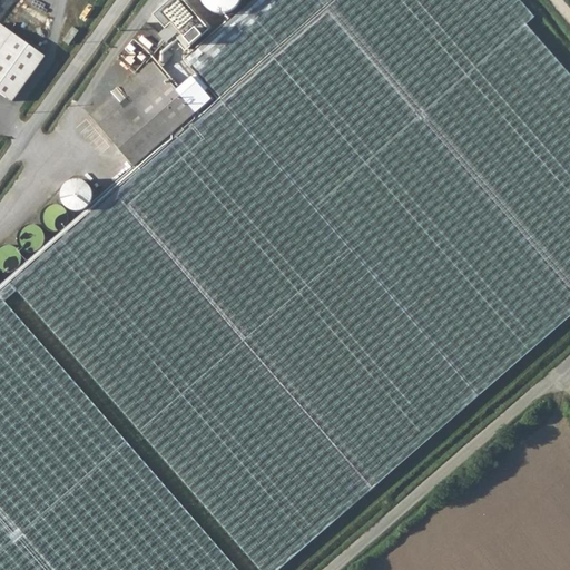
[(251,0),(184,59),(220,104),(480,397),(569,318),(569,78),(526,27),(532,20),(514,0),(251,0)]
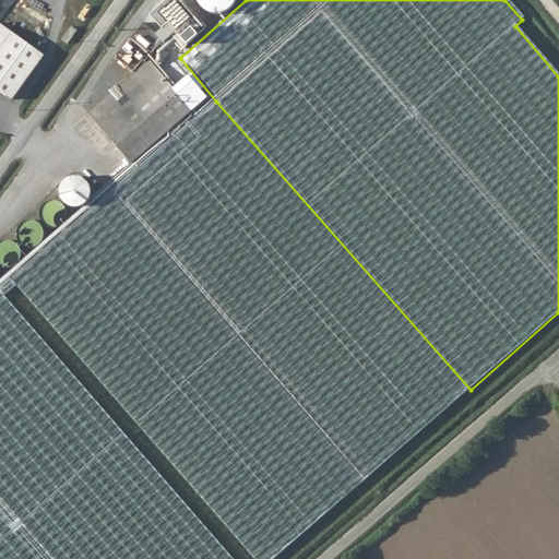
[(0,27),(0,55),(14,36),(1,26),(0,27)]
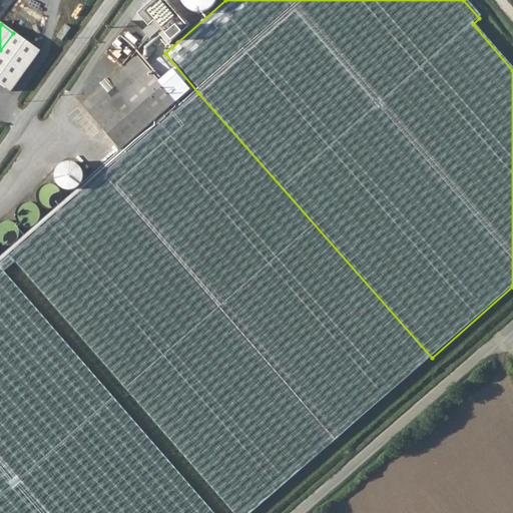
[(121,71),(148,40),(132,26),(105,58),(121,71)]
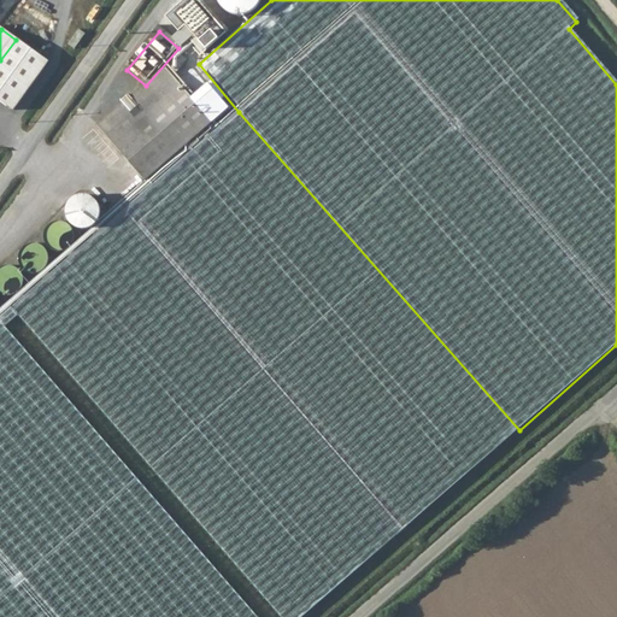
[(0,104),(13,115),(51,65),(16,40),(0,60),(0,104)]
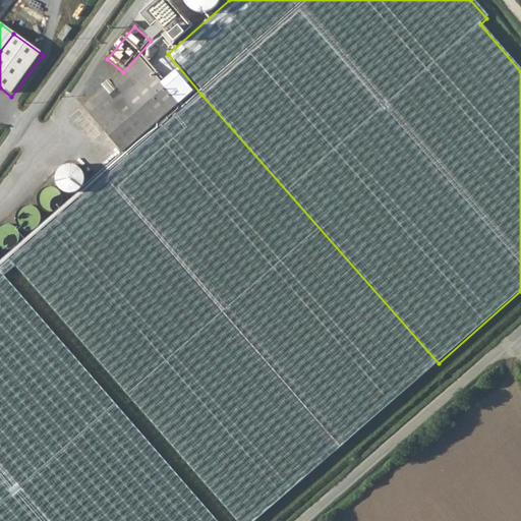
[(128,83),(134,91),(154,73),(140,59),(118,79),(125,87),(128,83)]
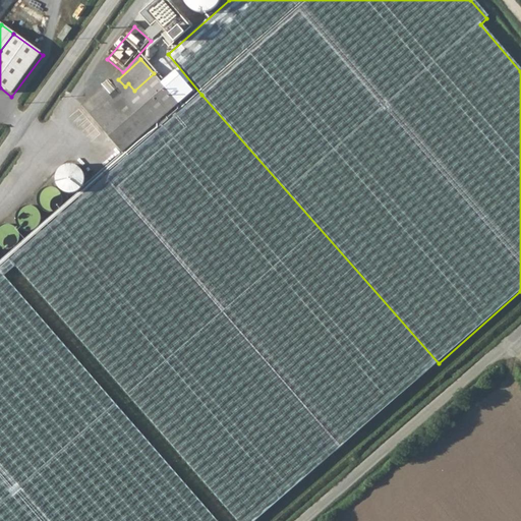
[(123,155),(181,104),(154,73),(134,91),(128,83),(125,87),(118,79),(82,110),(123,155)]
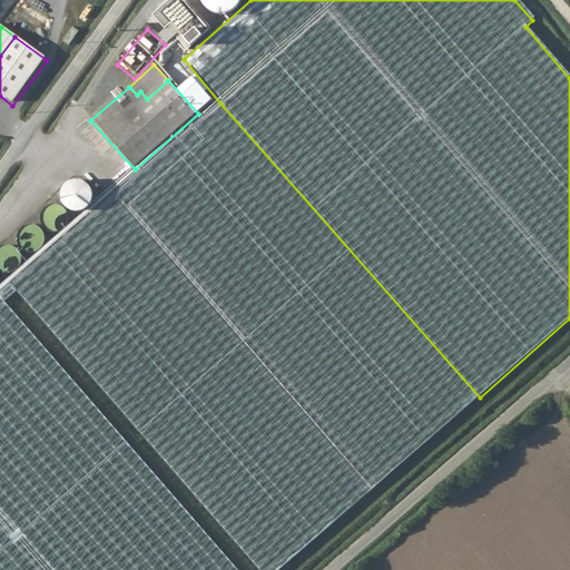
[(220,104),(13,288),(261,569),(281,569),(480,397),(220,104)]
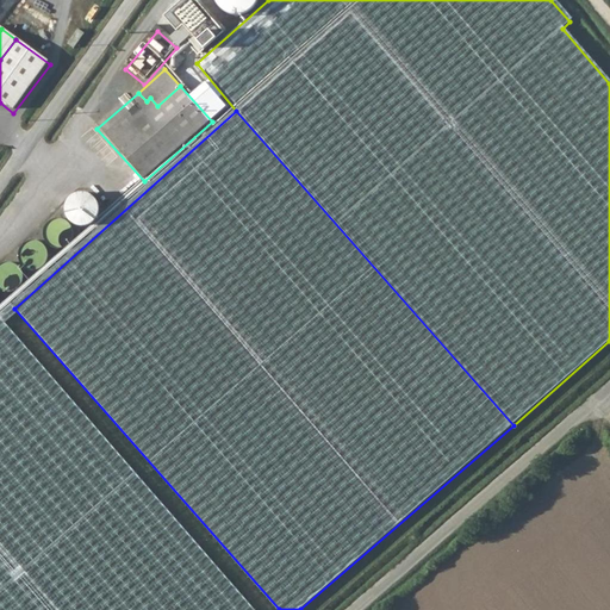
[(87,230),(106,207),(85,190),(66,211),(87,230)]
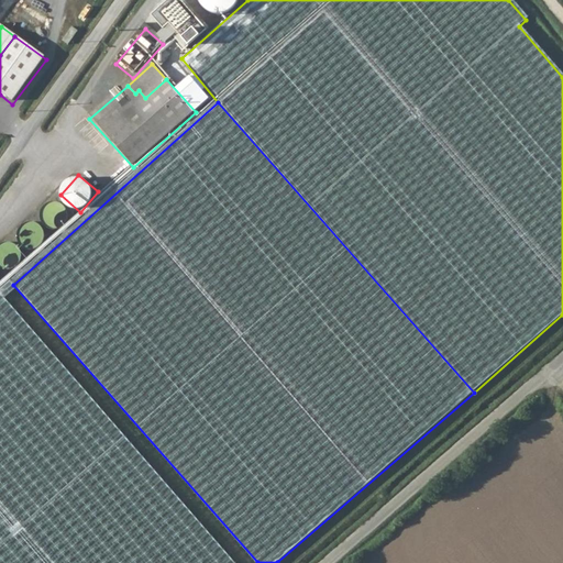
[(55,214),(53,222),(61,224),(65,208),(51,203),(47,212),(55,214)]
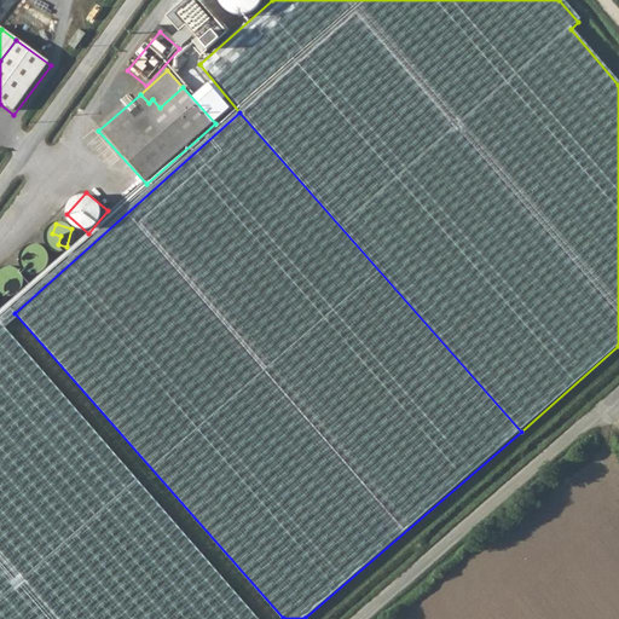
[(21,265),(42,272),(48,252),(28,246),(21,265)]
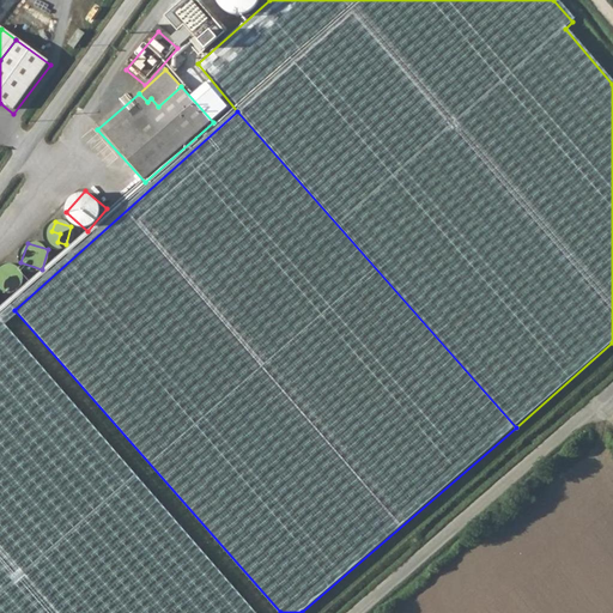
[(0,286),(20,291),(25,271),(0,265),(0,286)]
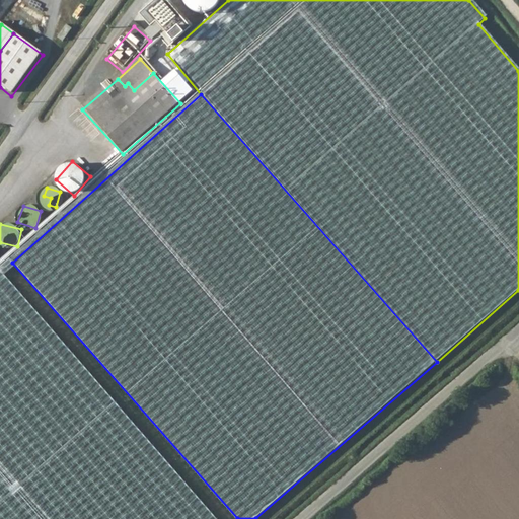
[(218,518),(1,271),(0,272),(0,518),(218,518)]
